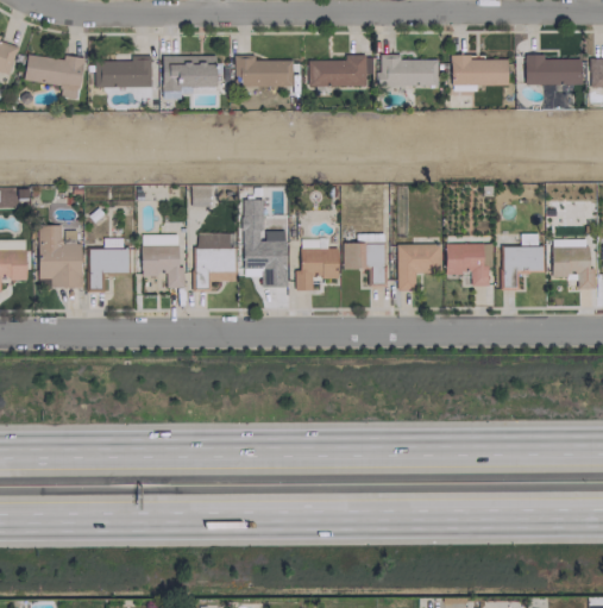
[(2,36),(0,35),(0,70),(10,75),(19,46),(1,41),(2,36)]
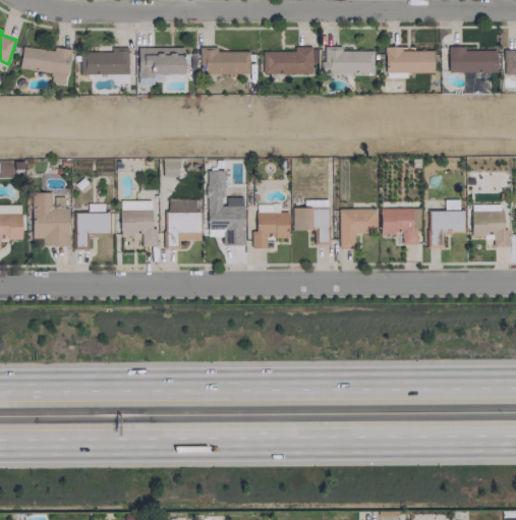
[(21,69),(54,73),(53,82),(68,84),(72,50),(56,48),(56,51),(24,47),(21,69)]
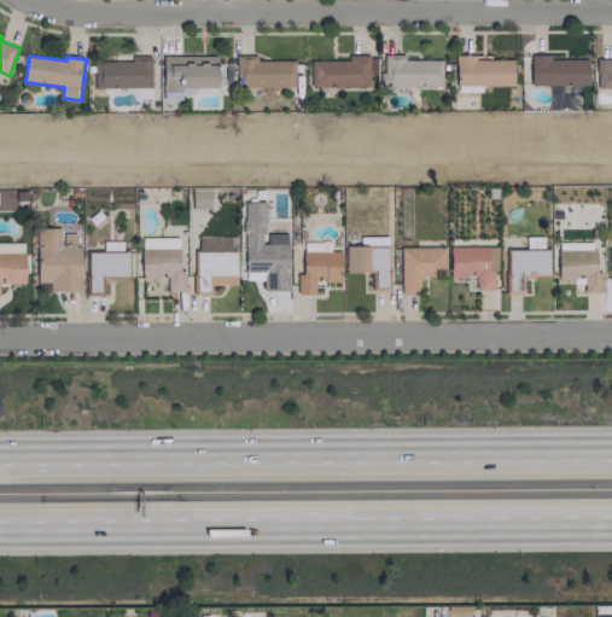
[(297,60),(260,62),(260,56),(239,56),(240,88),(298,87),(297,60)]
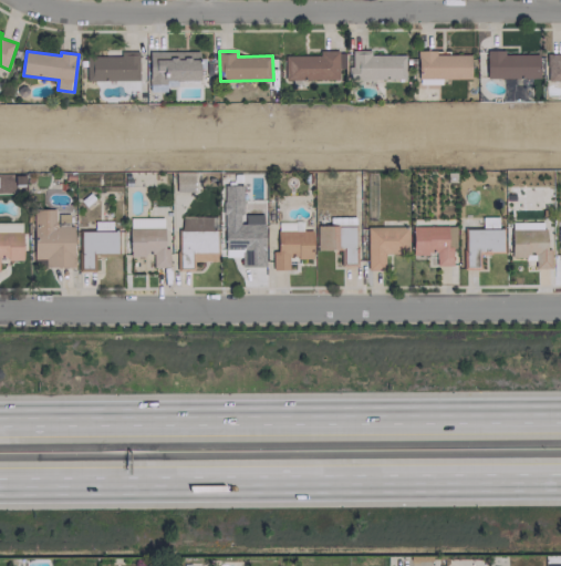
[(373,55),(373,51),(354,51),(353,80),(408,80),(408,55),(373,55)]
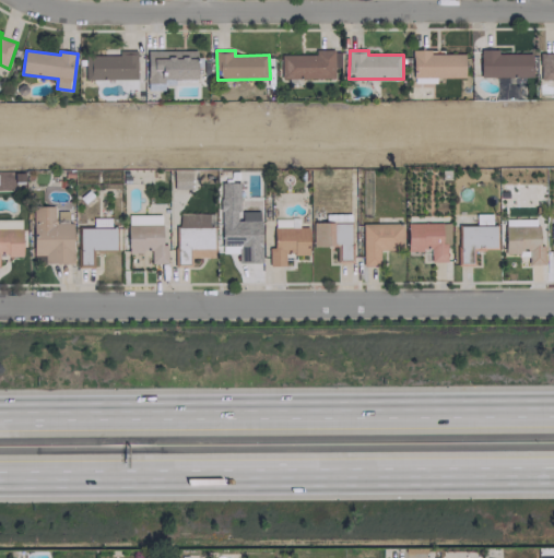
[(468,78),(467,55),(433,55),(433,50),(415,50),(415,83),(438,83),(438,78),(468,78)]
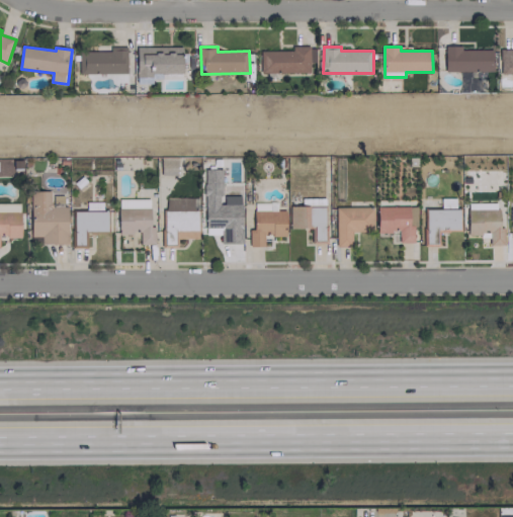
[(447,72),(495,72),(495,51),(463,50),(463,47),(448,47),(447,72)]
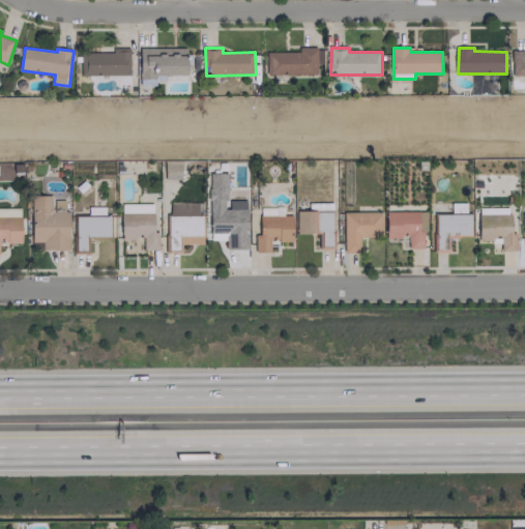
[(116,54),(84,53),(83,76),(119,76),(119,83),(133,83),(133,49),(116,49),(116,54)]
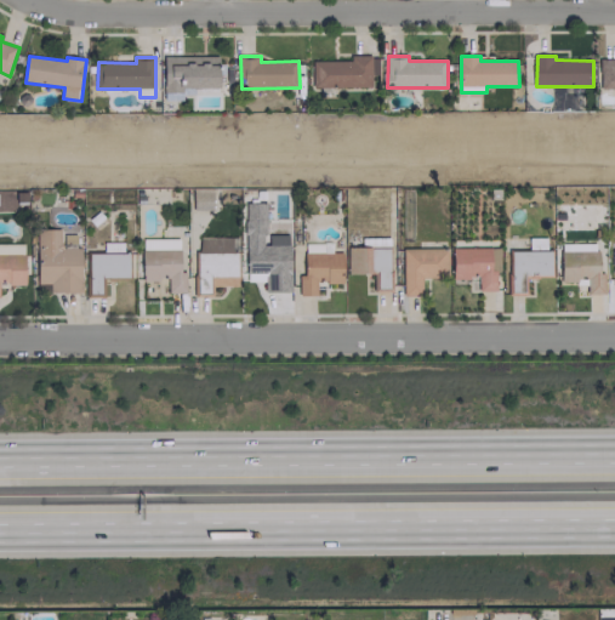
[(166,94),(198,94),(198,89),(221,89),(221,57),(166,57),(166,94)]
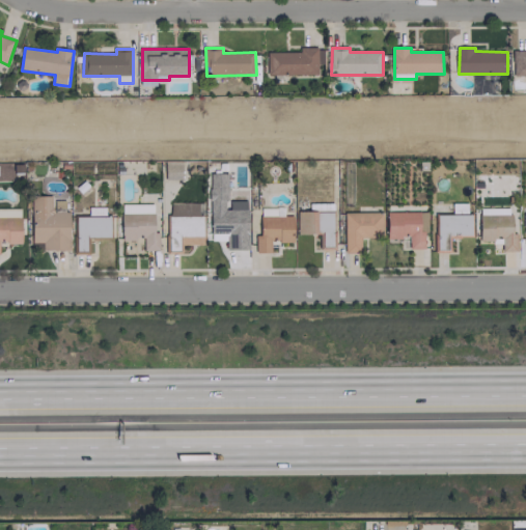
[(320,76),(321,64),(326,65),(326,49),(303,49),(303,53),(270,52),(270,75),(320,76)]
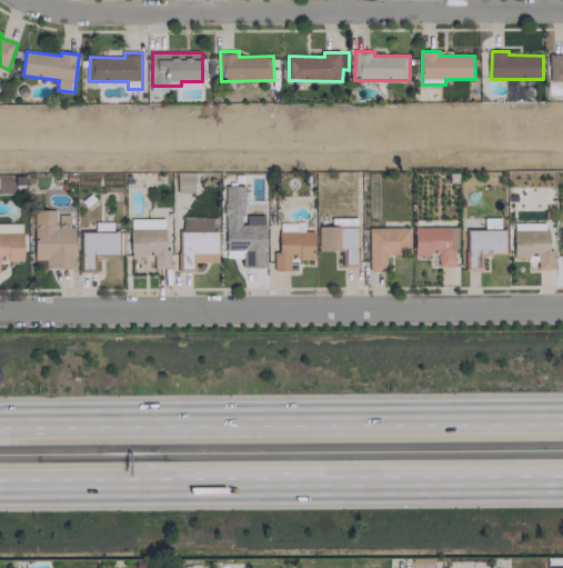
[(562,53),(552,55),(552,82),(562,81),(562,53)]
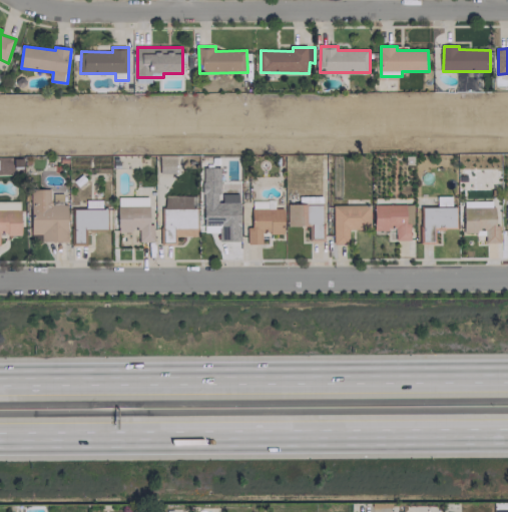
[(242,194),(222,194),(222,168),(205,168),(204,232),(221,232),(221,241),(242,241),(242,194)]
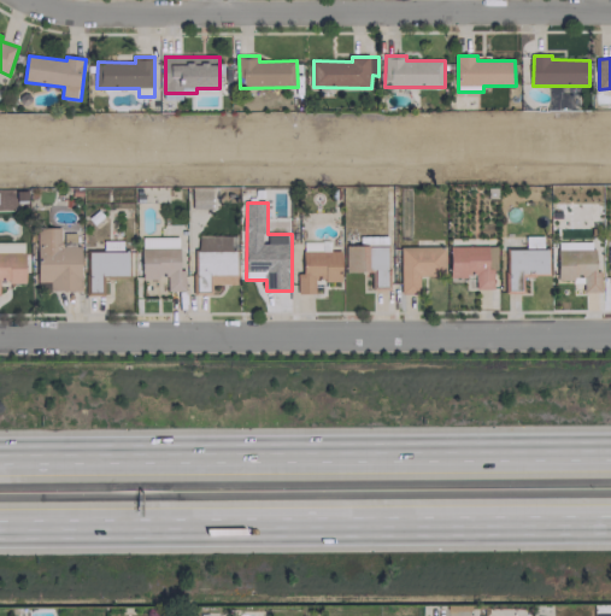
[(83,247),(63,247),(63,228),(40,228),(40,283),(53,283),(53,292),(83,292),(83,247)]
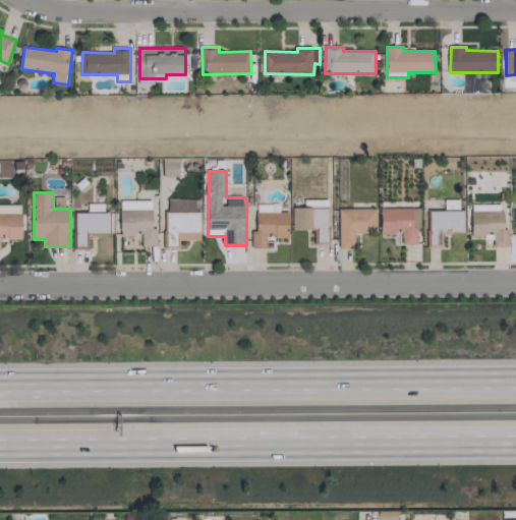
[(202,199),(168,199),(169,247),(179,247),(178,240),(203,240),(202,199)]
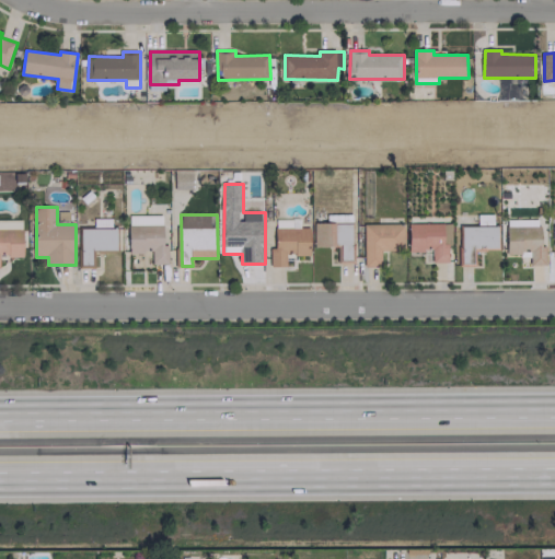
[(164,216),(130,217),(131,253),(154,252),(154,265),(171,264),(170,245),(165,245),(164,216)]
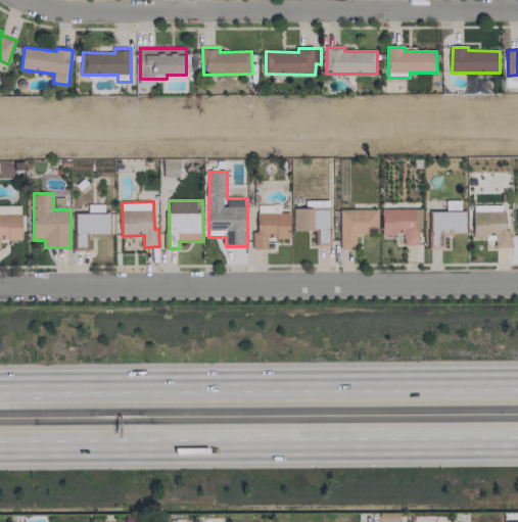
[(24,206),(0,205),(0,250),(2,250),(2,240),(24,241),(24,206)]
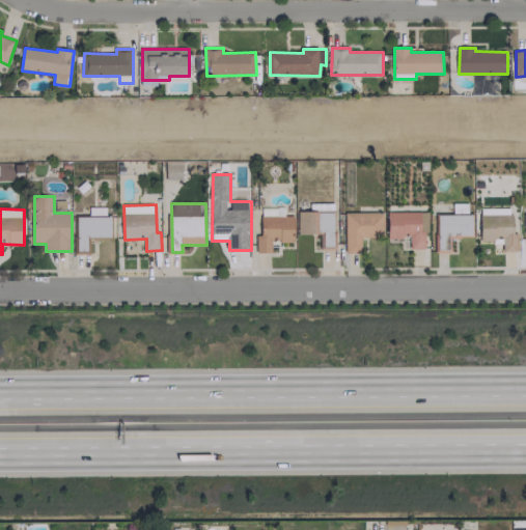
[(482,242),(504,243),(504,252),(519,252),(520,233),(515,233),(515,215),(509,214),(509,208),(482,208),(482,242)]
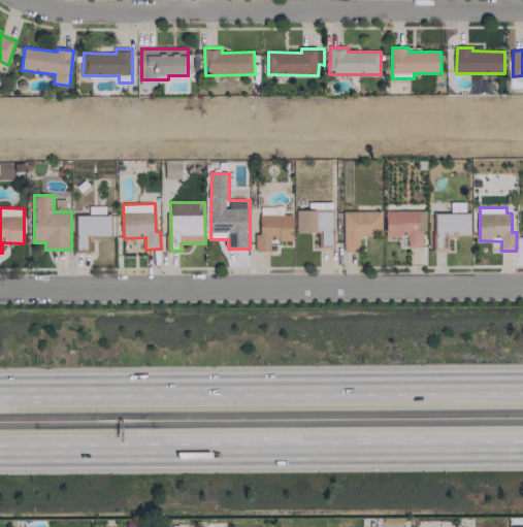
[(298,233),(322,232),(323,248),(334,248),(333,210),(298,211),(298,233)]
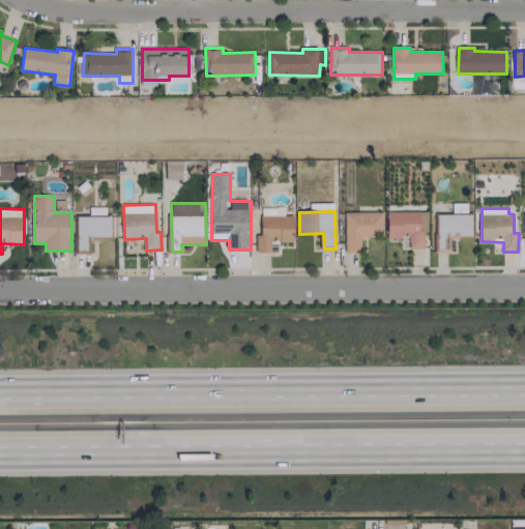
[(384,212),(346,212),(347,253),(363,253),(362,238),(385,238),(384,212)]
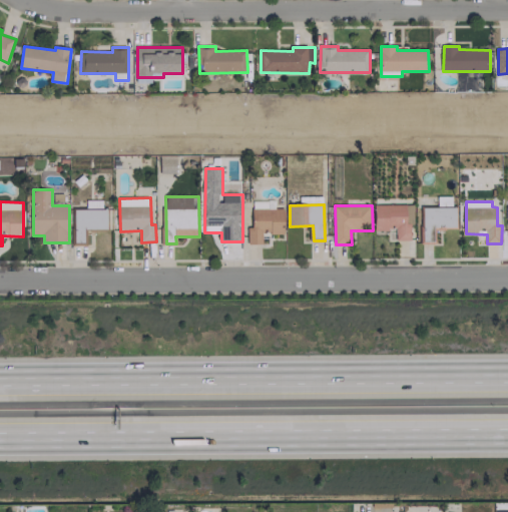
[(414,240),(414,205),(376,205),(376,229),(398,230),(398,240),(414,240)]
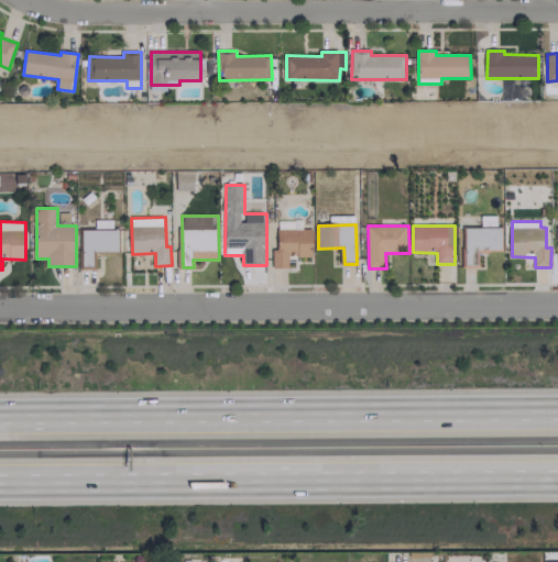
[(466,228),(466,265),(479,265),(479,252),(502,252),(502,228),(466,228)]
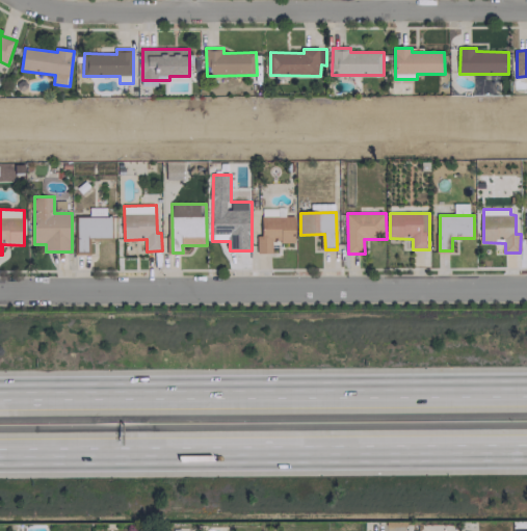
[(296,216),(263,217),(264,237),(259,237),(259,254),(275,254),(275,244),(296,244),(296,216)]
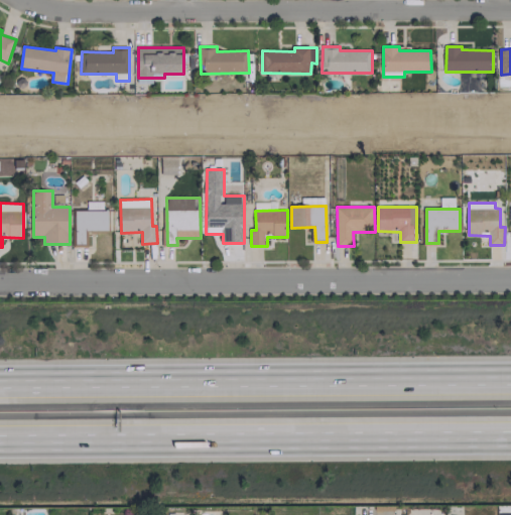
[(77,247),(88,247),(88,232),(110,231),(109,211),(76,211),(77,247)]
